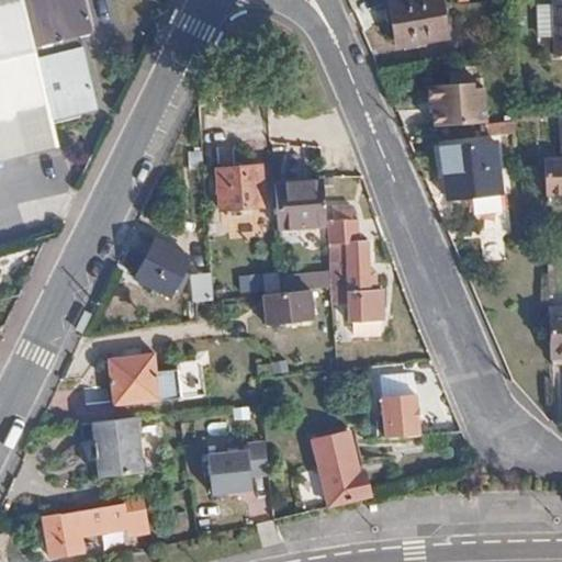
[(0,0),(0,154),(70,137),(64,110),(110,97),(108,87),(92,27),(105,25),(99,0),(0,0)]
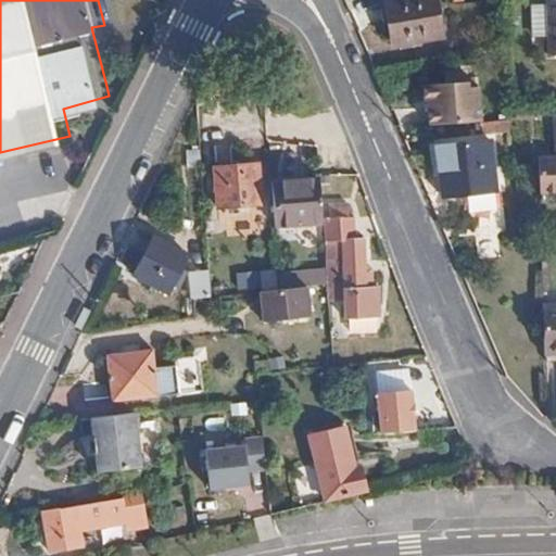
[(442,32),(436,0),(396,0),(387,2),(394,40),(442,32)]
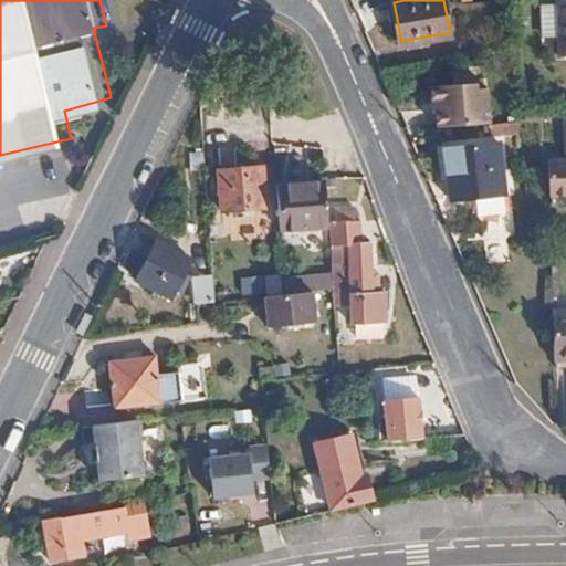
[(480,83),(432,85),(433,114),(437,113),(437,127),(492,124),(490,87),(480,87),(480,83)]
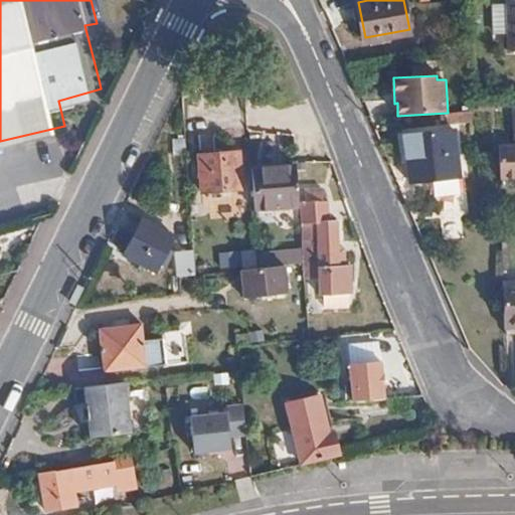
[(502,177),(504,177),(514,177),(514,96),(512,97),(512,145),(502,146),(502,177)]
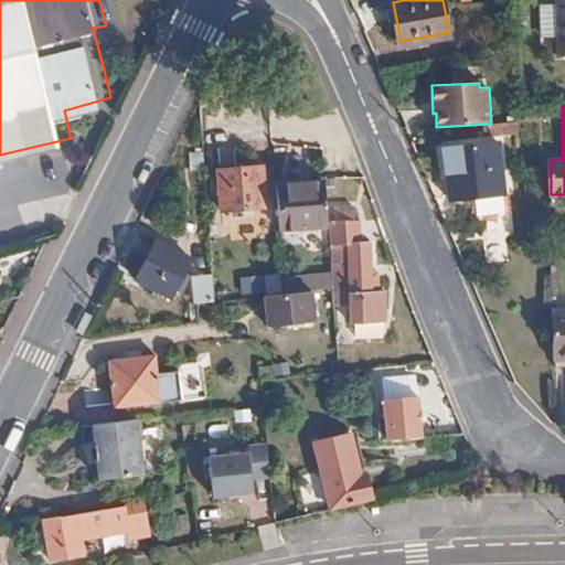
[(503,190),(496,139),(444,148),(451,198),(503,190)]
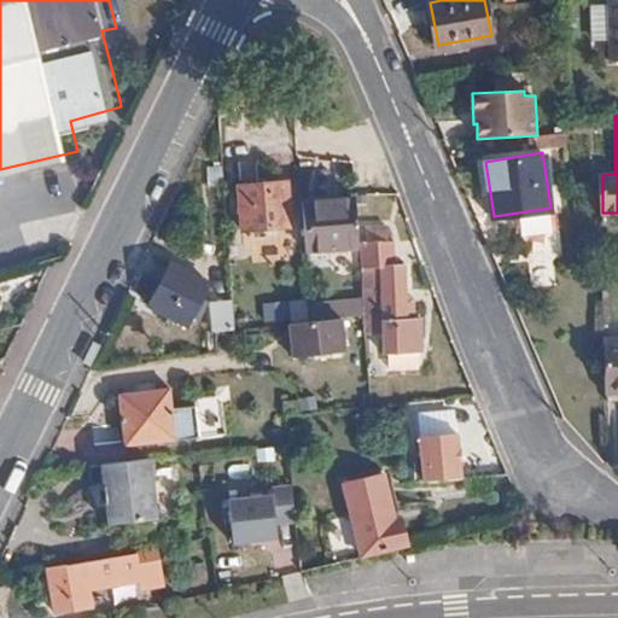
[(291,229),(290,184),(242,185),(243,232),(291,229)]
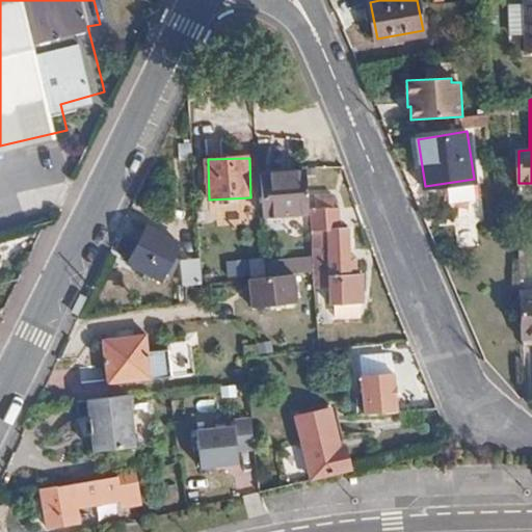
[(260,214),(306,212),(303,170),(258,173),(260,214)]
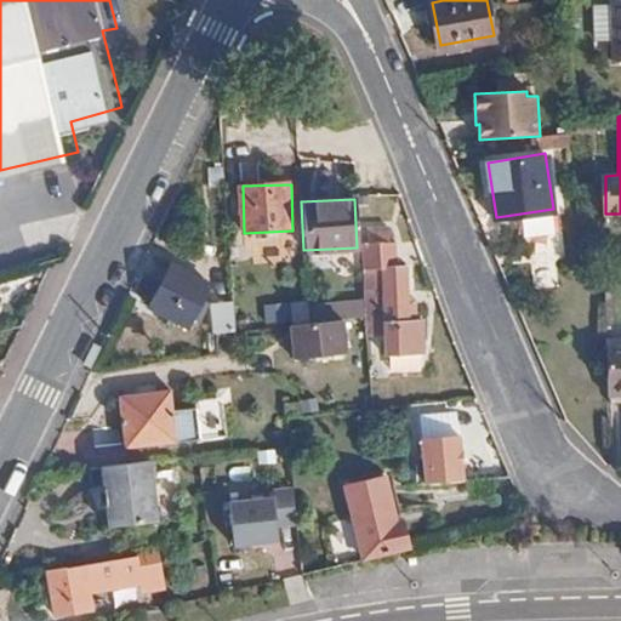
[(620,214),(608,214),(608,224),(620,224),(620,214)]
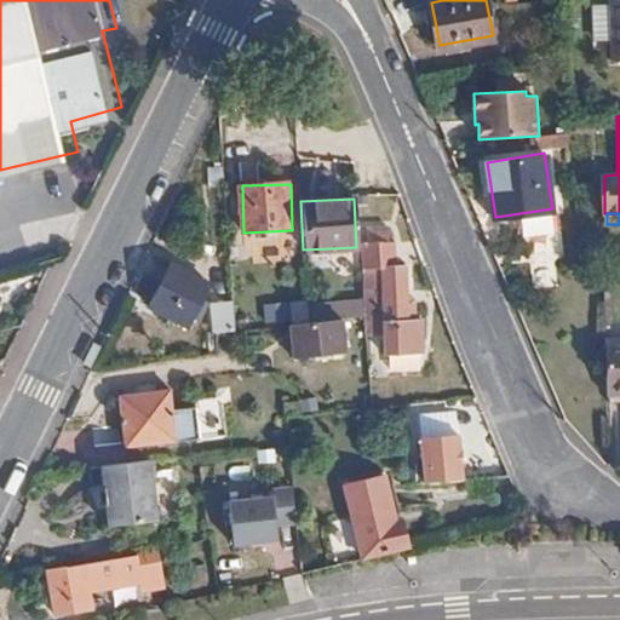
[(402,320),(402,303),(402,265),(392,265),(392,241),(386,241),(386,227),(365,227),(365,241),(361,241),(362,334),(379,333),(379,354),(417,352),(417,320),(409,320),(402,320)]
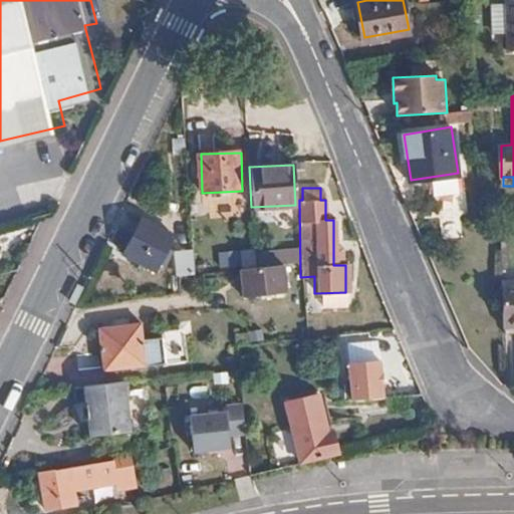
[(436,197),(440,238),(462,236),(457,195),(436,197)]
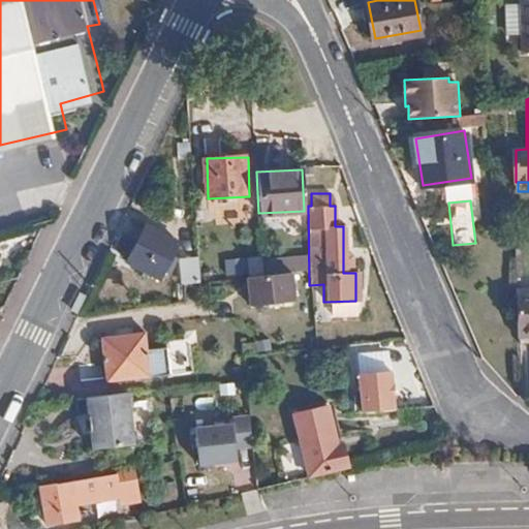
[(166,281),(185,244),(148,226),(129,263),(166,281)]
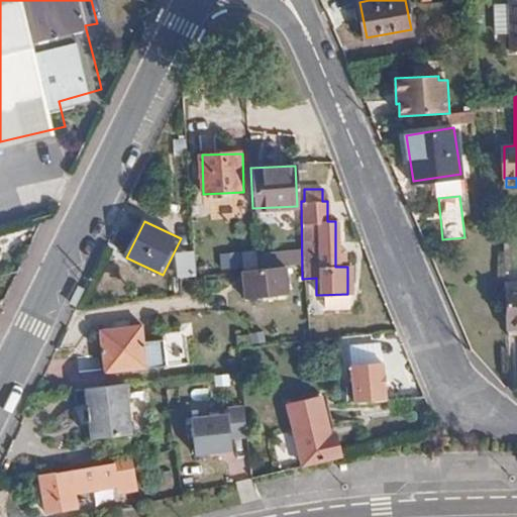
[(298,249),(275,250),(275,265),(298,264),(298,249)]
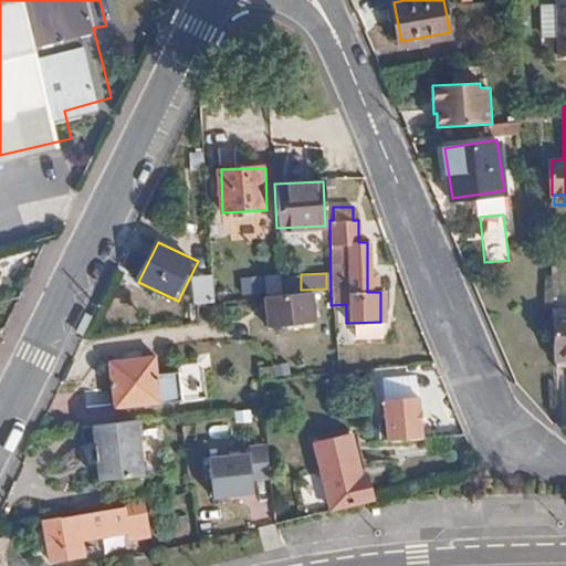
[(310,323),(308,291),(257,293),(258,325),(310,323)]
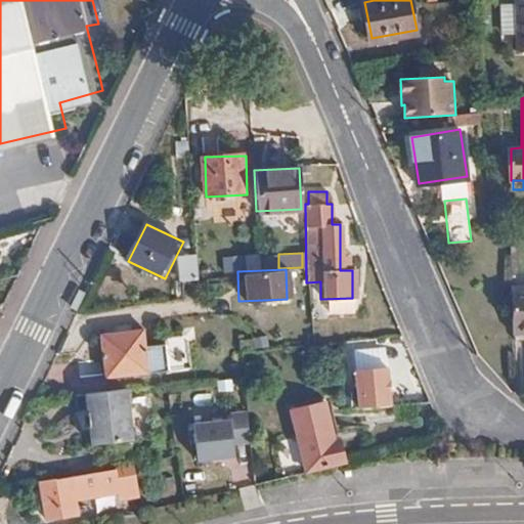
[(512,297),(513,337),(523,336),(523,286),(511,287),(512,297)]
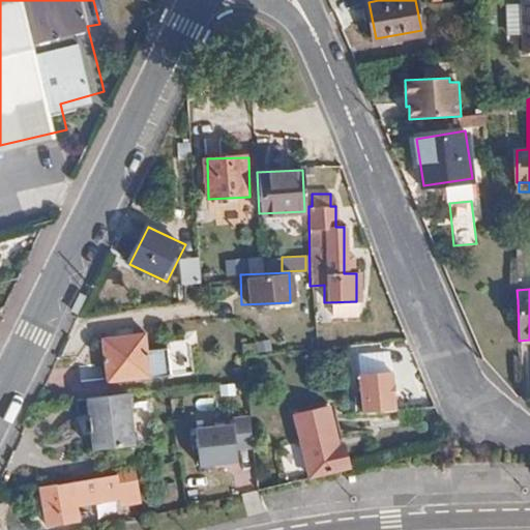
[(152,380),(145,333),(101,341),(108,386),(152,380)]
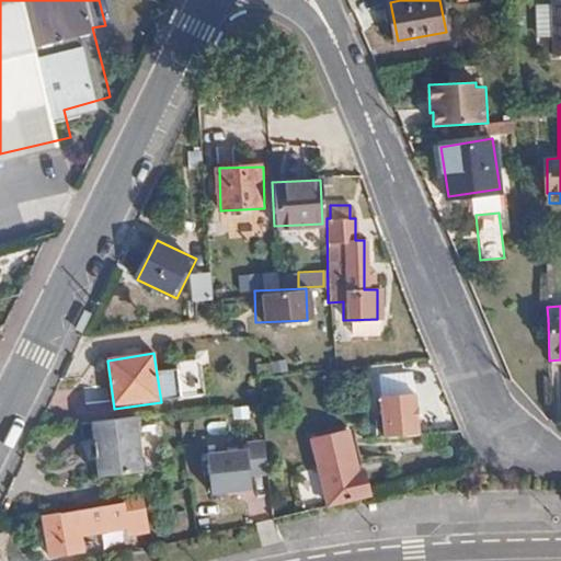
[(378,397),(382,438),(418,435),(413,393),(378,397)]
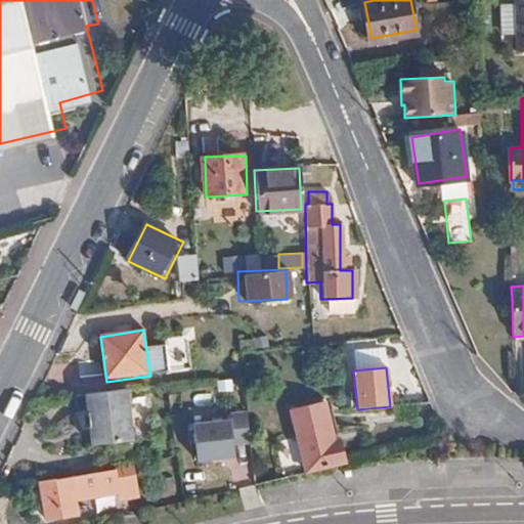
[(134,441),(128,389),(87,394),(93,446),(134,441)]
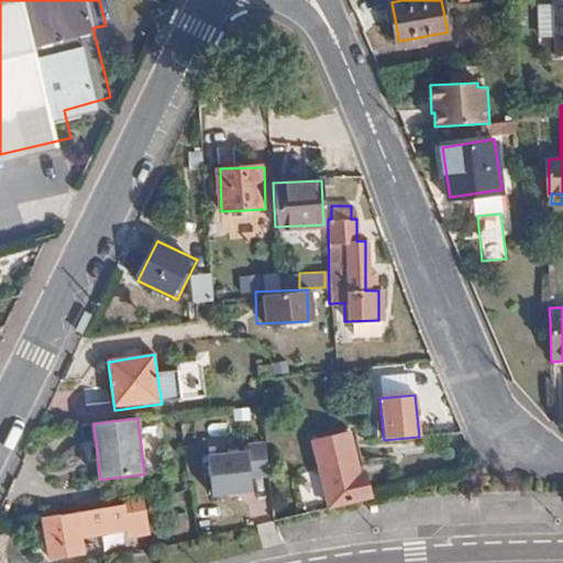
[(249,443),(250,451),(252,478),(269,477),(266,442),(249,443)]
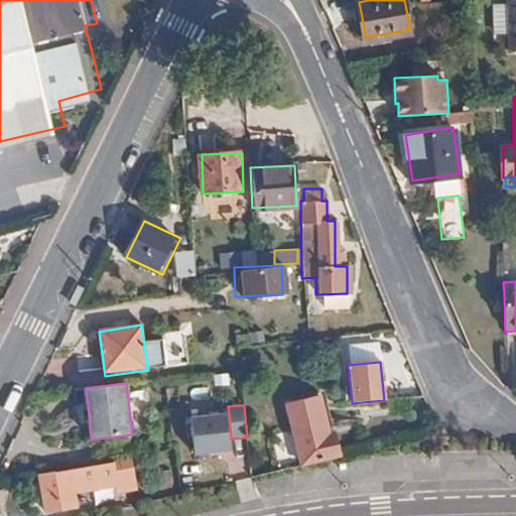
[(229,413),(191,417),(196,455),(233,450),(231,438),(229,413)]
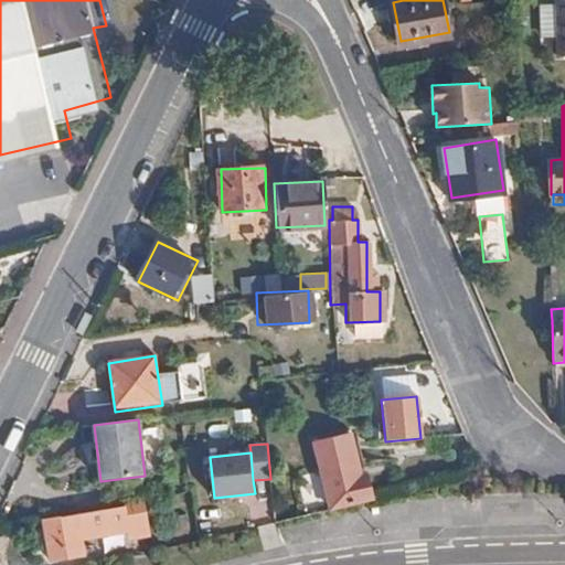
[(370,498),(362,460),(323,468),(331,507),(370,498)]
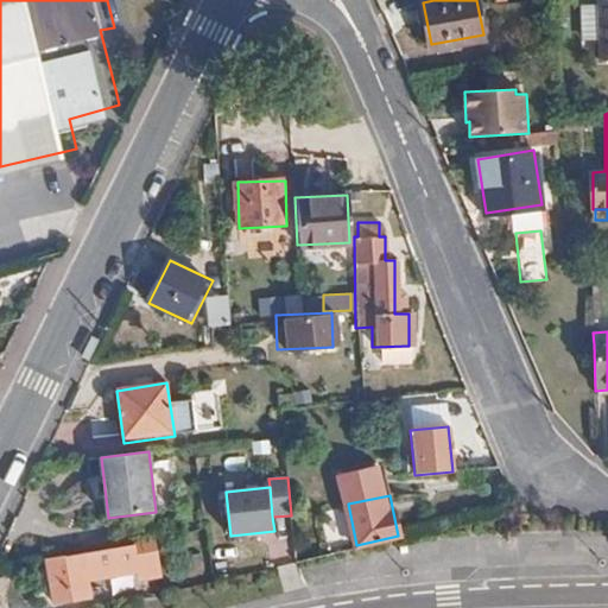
[(137,574),(132,548),(46,563),(52,597),(88,593),(87,582),(137,574)]
